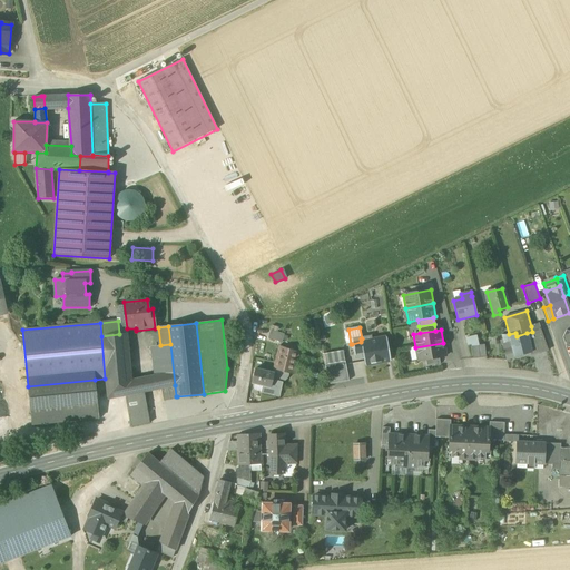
[(532,332),(527,333),(531,352),(531,353),(532,355),(548,351),(543,337),(540,330),(532,332)]
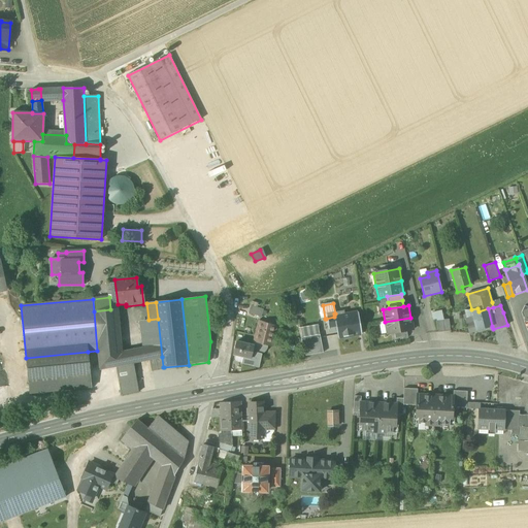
[(250,314),(261,318),(263,309),(252,306),(250,314)]
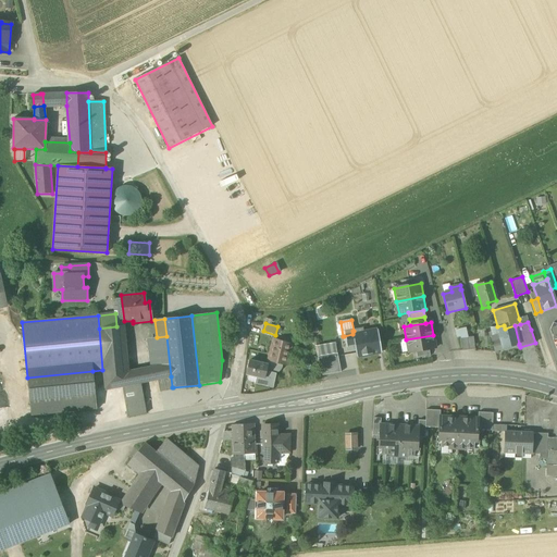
[(140,383),(144,382),(141,369),(127,372),(125,341),(124,325),(123,325),(116,326),(99,329),(102,370),(104,390),(122,386),(140,383)]
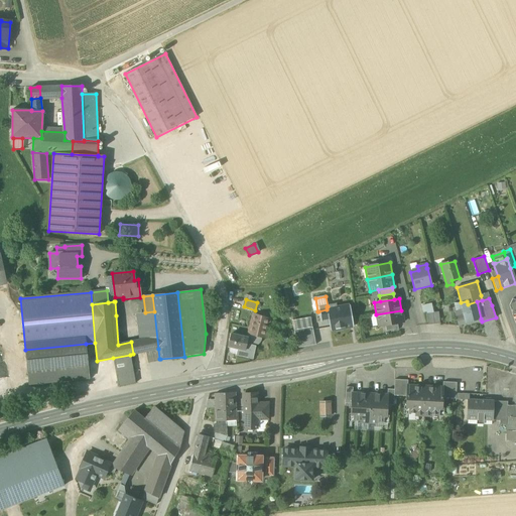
[(458,326),(481,319),(481,318),(477,301),(468,304),(467,301),(461,302),(460,303),(461,306),(462,310),(455,312),(458,326)]
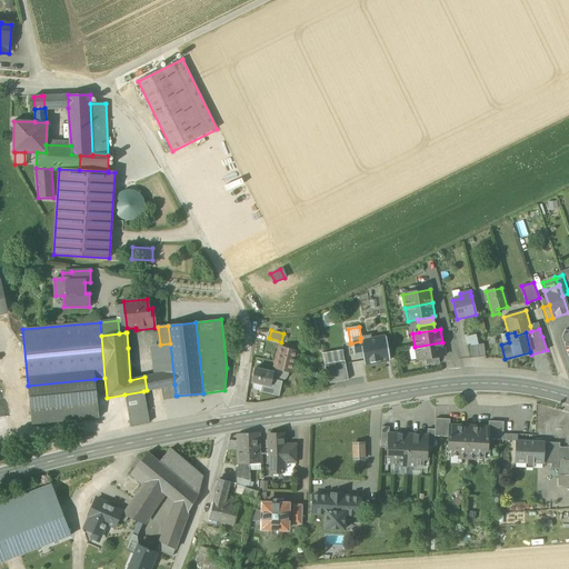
[(366,353),(368,365),(387,361),(390,360),(388,349),(386,337),(370,340),(370,337),(361,338),(360,338),(360,341),(351,343),(352,346),(351,346),(351,348),(352,348),(353,356),(366,353)]
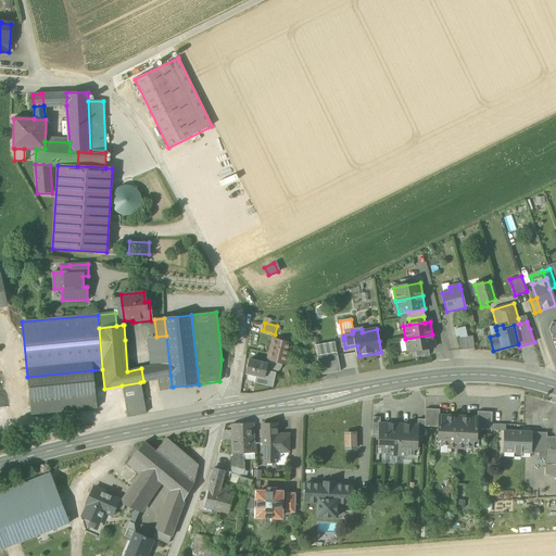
[(434,348),(432,335),(405,339),(407,352),(415,351),(428,349),(434,348)]
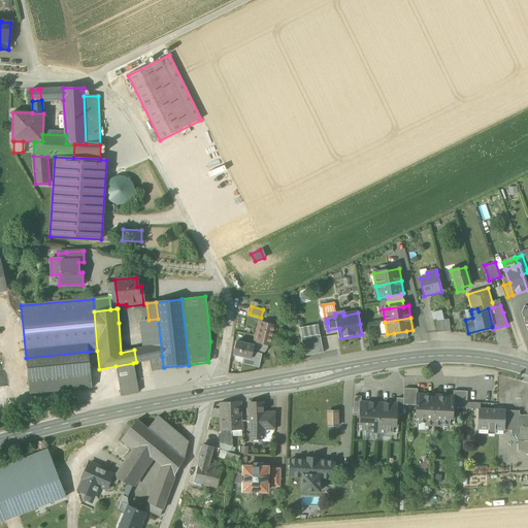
[(141,349),(143,361),(152,359),(162,357),(158,319),(149,320),(139,322),(143,349),(141,349)]
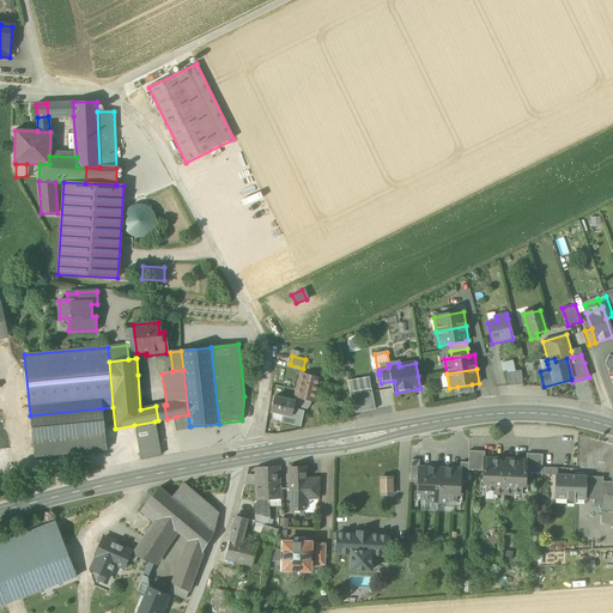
[(507,372),(508,387),(522,386),(521,371),(507,372)]
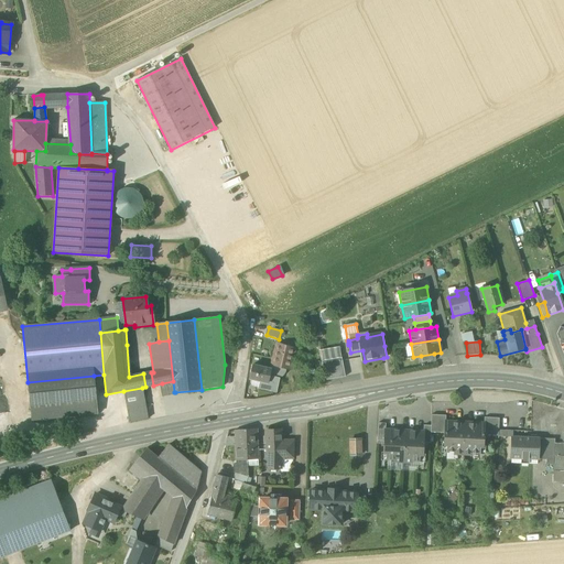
[(277,344),(270,369),(271,369),(269,376),(280,378),(281,371),(279,371),(280,368),(286,369),(290,370),(295,349),(277,344)]
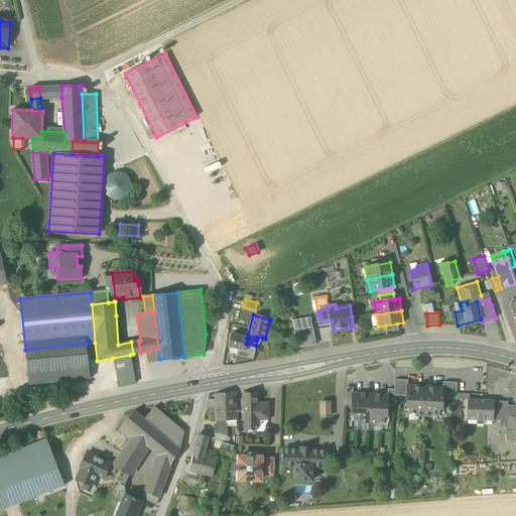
[(294,331),(312,328),(310,317),(293,320),(294,331)]
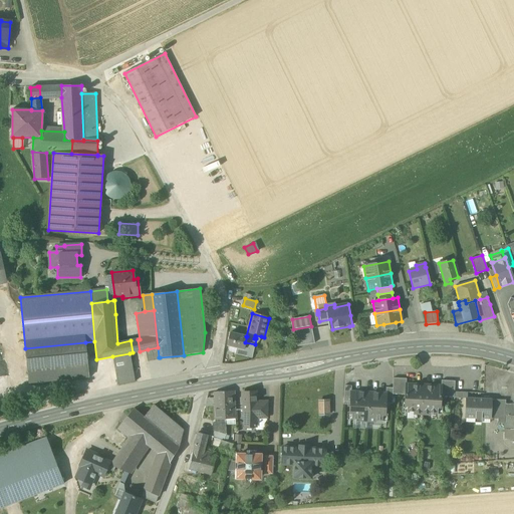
[(293,329),(297,347),(314,343),(311,326),(293,329)]
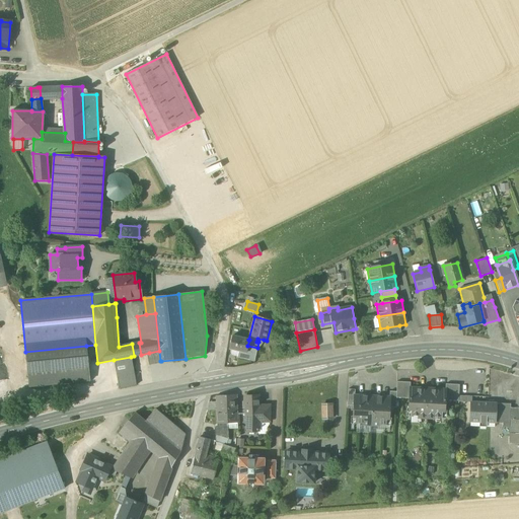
[(246,353),(247,346),(249,340),(248,340),(232,337),(229,350),(232,350),(239,352),(246,353)]
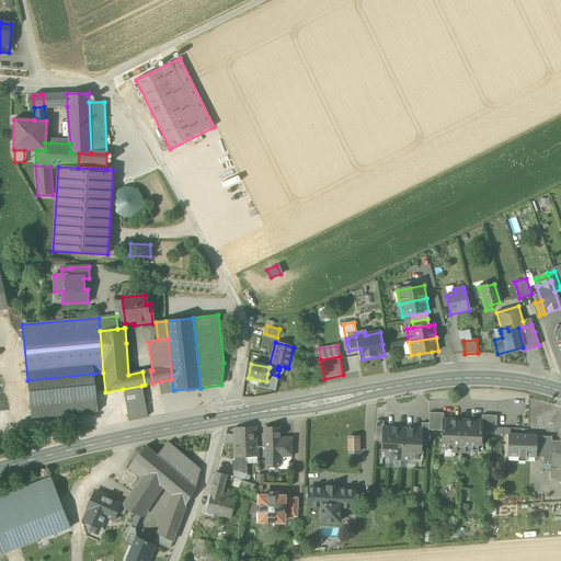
[(150,370),(142,371),(145,385),(152,384),(150,370)]
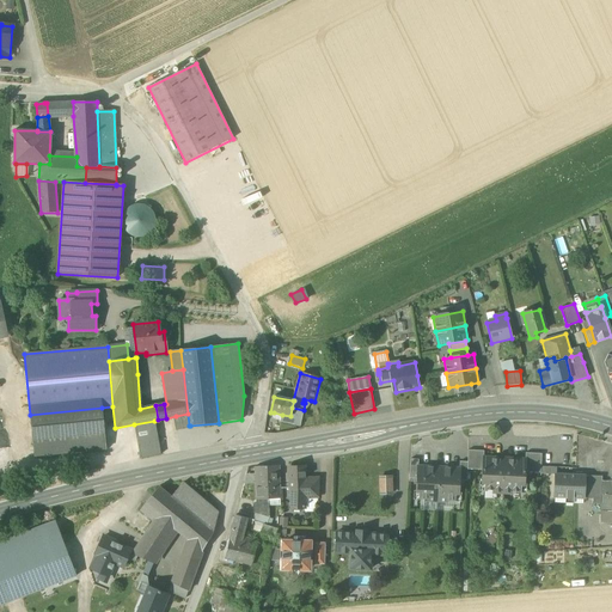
[(105,448),(102,408),(30,415),(35,456),(105,448)]
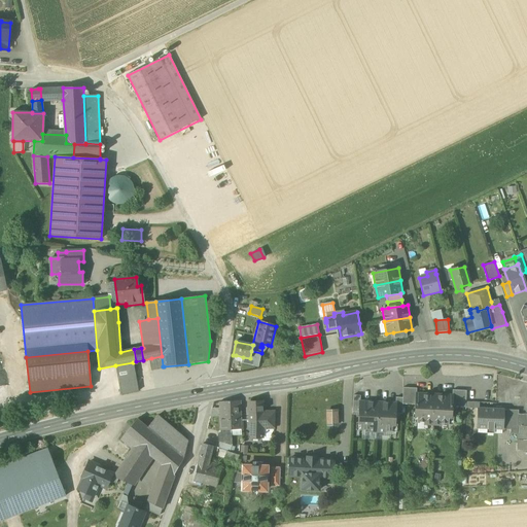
[(251,351),(250,358),(243,357),(242,362),(258,366),(261,353),(251,351)]
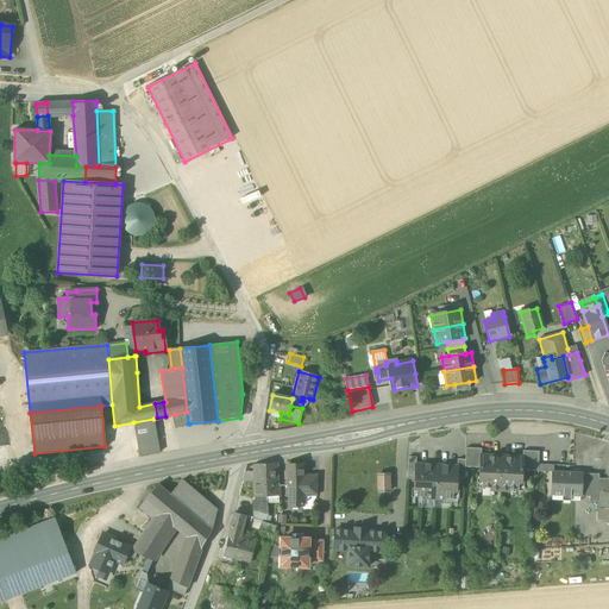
[(175,414),(177,429),(189,427),(189,424),(188,424),(187,412),(175,414)]
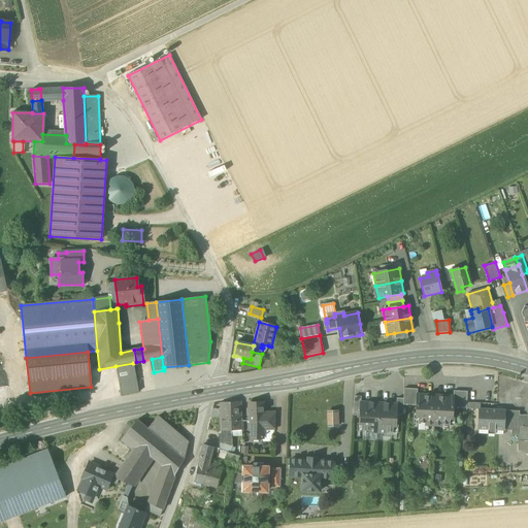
[(139,392),(133,363),(116,366),(122,396),(139,392)]
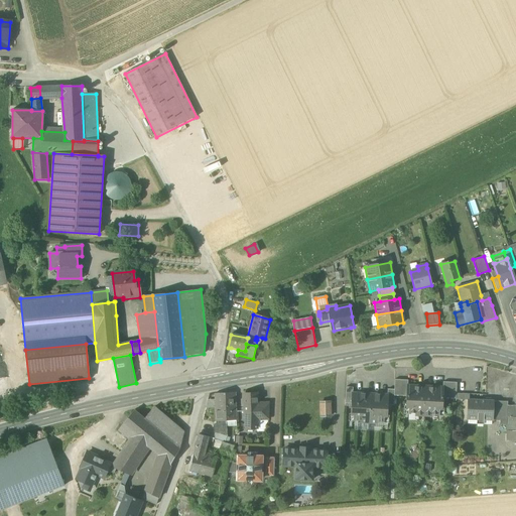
[(395,380),(394,390),(388,390),(387,396),(388,396),(387,406),(394,406),(394,396),(406,397),(407,387),(408,381),(395,380)]
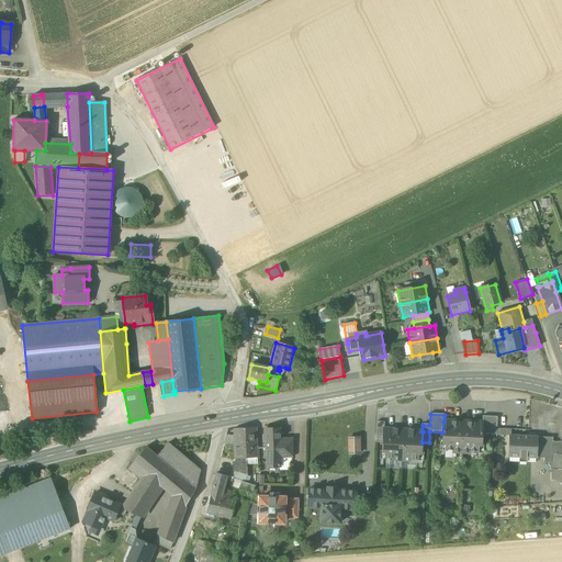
[(482,434),(496,435),(496,429),(496,428),(497,417),(482,416),(482,423),(482,434)]
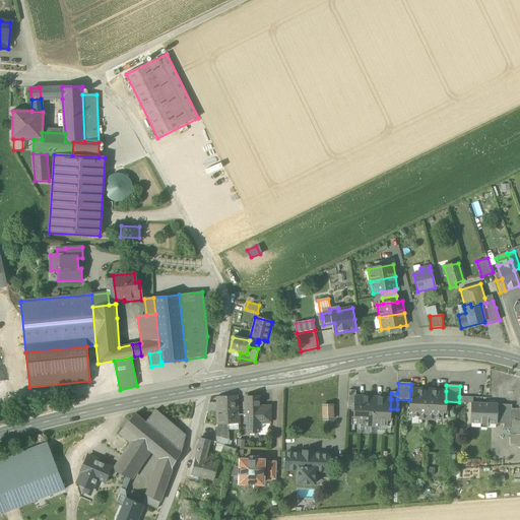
[(418,418),(435,419),(436,417),(442,417),(443,412),(446,412),(446,401),(446,391),(432,391),(432,395),(425,394),(426,390),(410,390),(409,400),(409,410),(412,410),(411,416),(418,416),(418,418)]
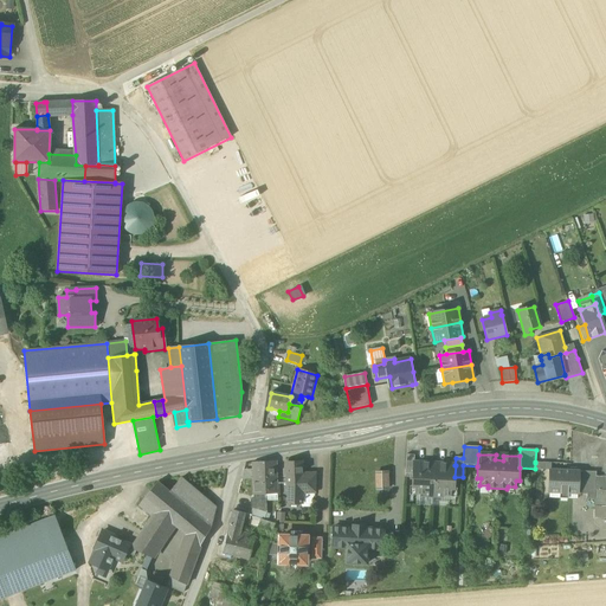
[(252,474),(252,479),(277,478),(276,462),(252,463),(252,474)]
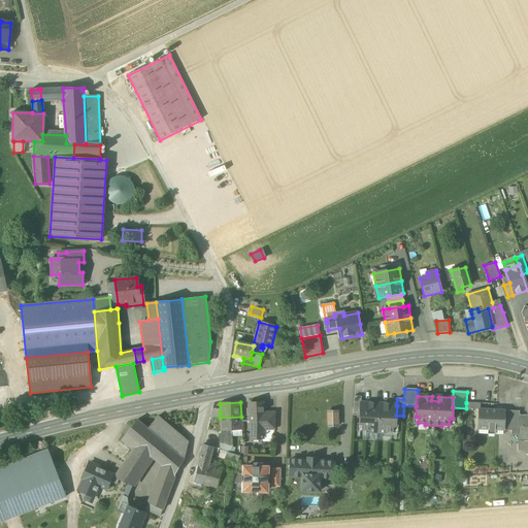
[(252,438),(263,438),(263,430),(263,422),(263,414),(262,403),(250,403),(251,423),(252,423),(252,438)]
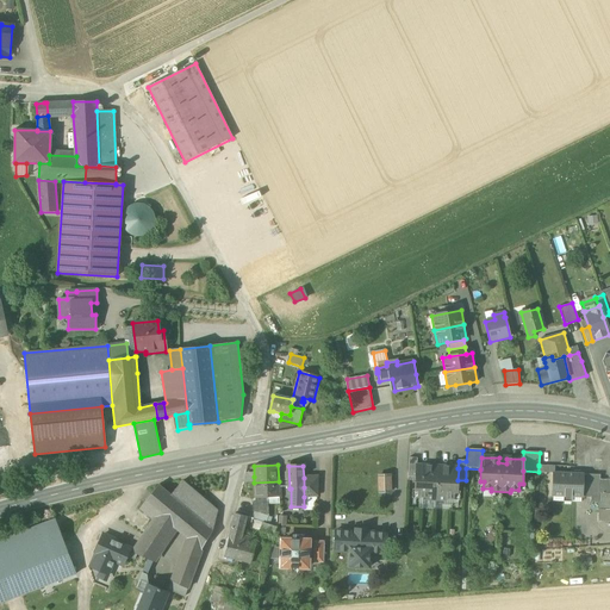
[(425,499),(435,500),(437,470),(434,470),(434,467),(417,466),(416,466),(415,478),(415,490),(418,491),(417,497),(419,497),(425,497),(425,499)]
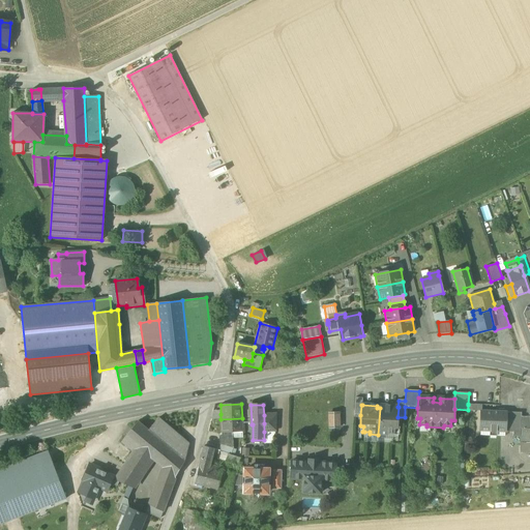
[(383,408),(380,408),(378,435),(387,435),(387,433),(393,433),(393,434),(394,428),(398,428),(398,417),(399,407),(398,407),(383,406),(383,408)]
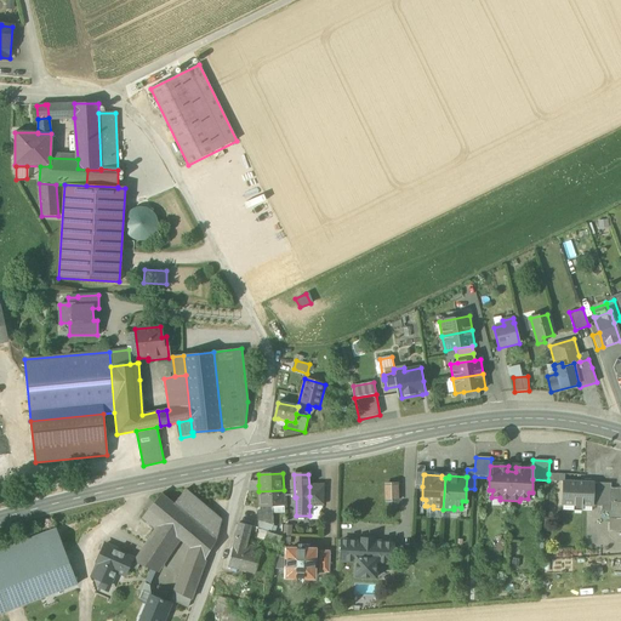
[(581,506),(593,506),(594,483),(564,482),(563,482),(562,505),(574,506),(581,506)]
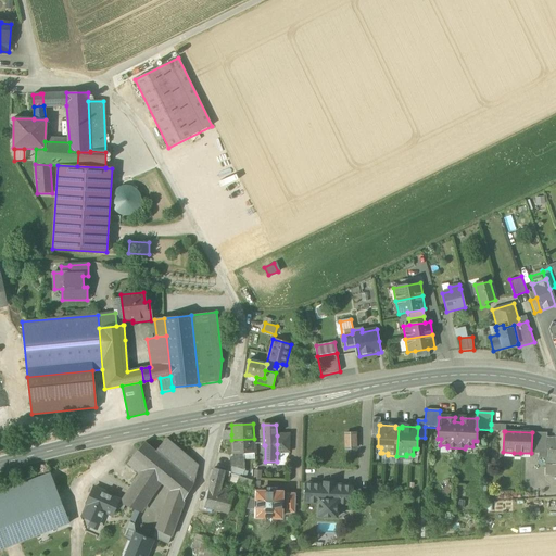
[(538,457),(545,458),(546,450),(546,438),(546,433),(532,432),(531,453),(538,454),(538,457)]
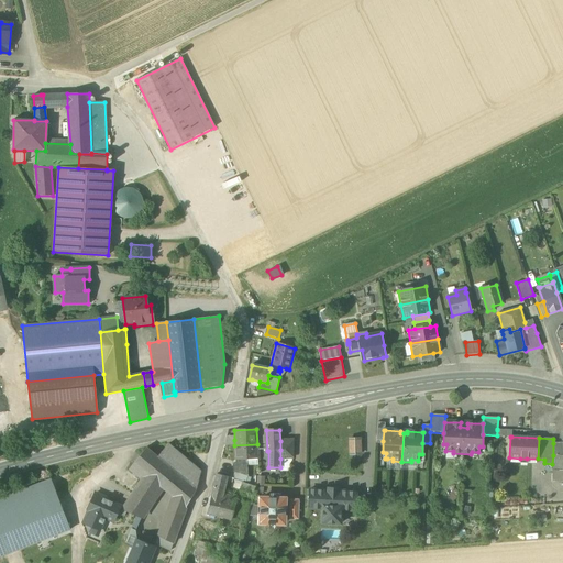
[(350,440),(350,455),(360,454),(360,439),(350,440)]
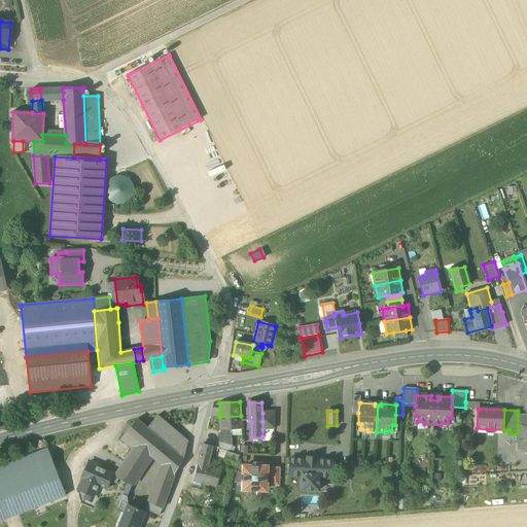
[(262,421),(262,429),(274,429),(275,429),(275,412),(262,413),(262,421)]
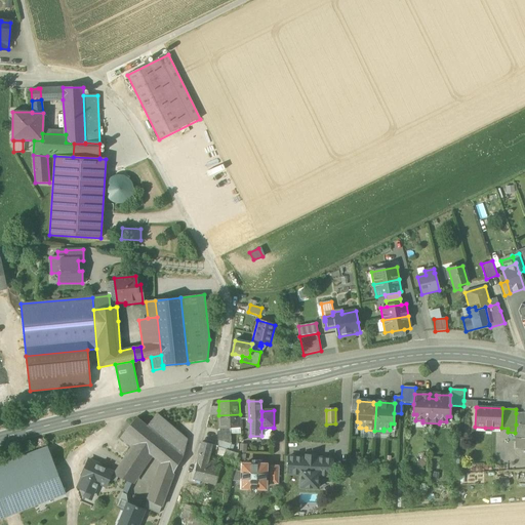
[(524,412),(516,413),(516,425),(523,426),(524,425),(524,411),(524,412)]
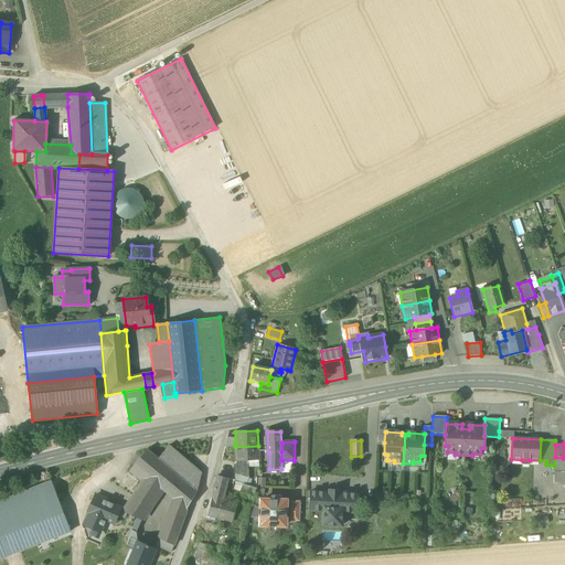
[(169,446),(158,459),(173,472),(196,492),(202,475),(169,446)]
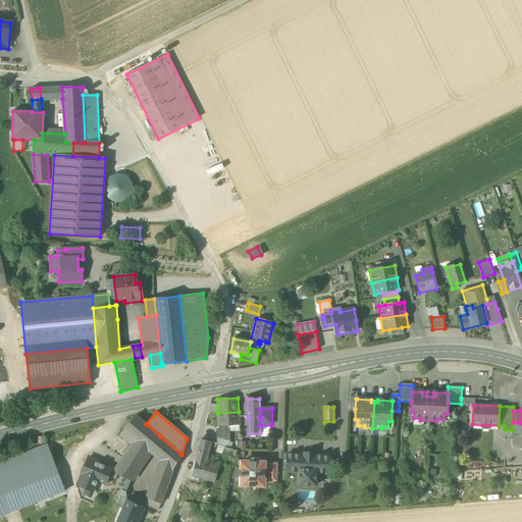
[(239,426),(239,412),(217,413),(218,426),(228,426),(239,426)]
